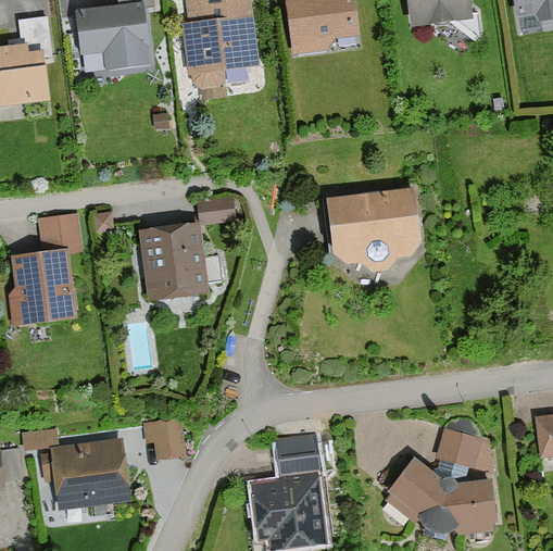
[(113,0),(114,4),(75,10),(82,55),(103,52),(105,70),(149,64),(141,11),(151,10),(149,0),(113,0)]
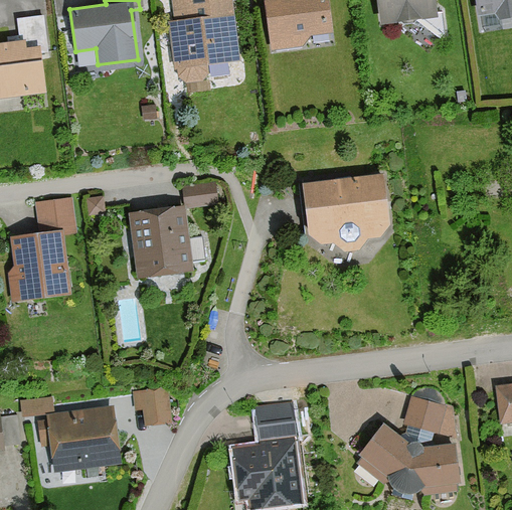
[(169,0),(171,20),(165,21),(171,69),(176,69),(178,91),(239,85),(230,0),(169,0)]
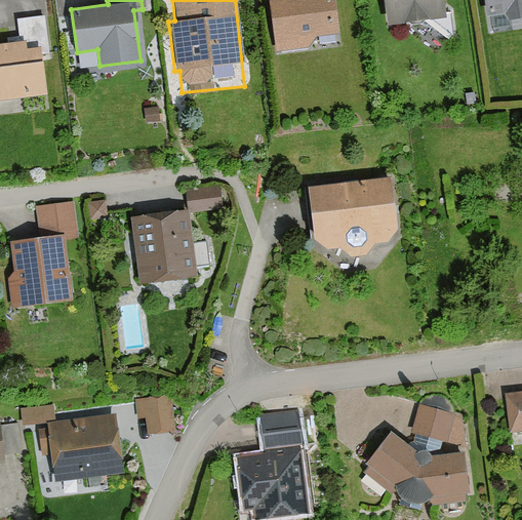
[(266,0),(272,50),(307,46),(315,35),(336,32),(332,0),(266,0)]
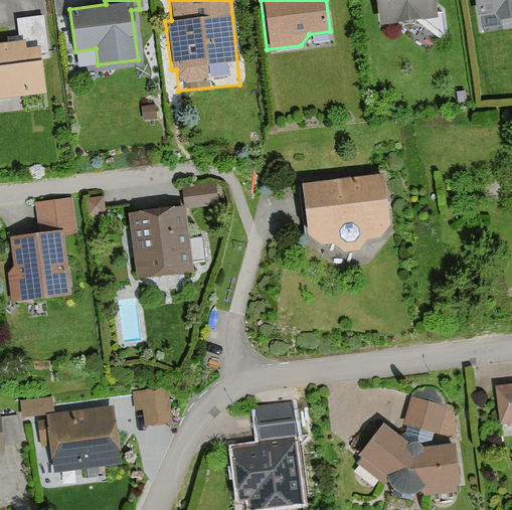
[(437,17),(435,0),(377,0),(379,23),(437,17)]
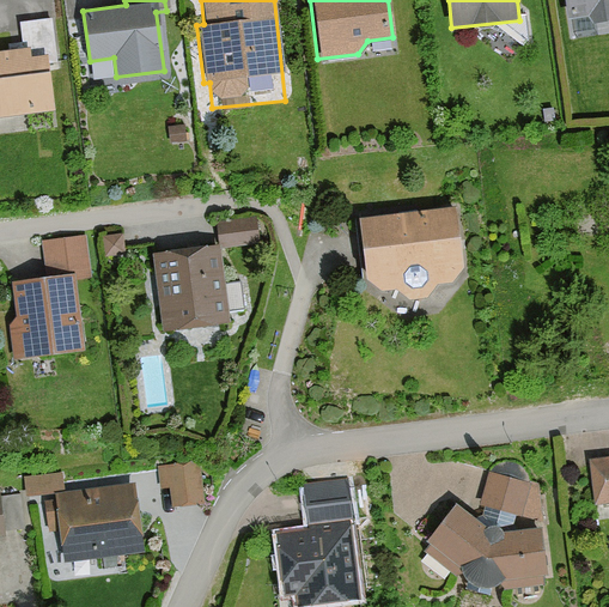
[(565,0),(567,16),(592,12),(592,20),(608,18),(608,0),(565,0)]
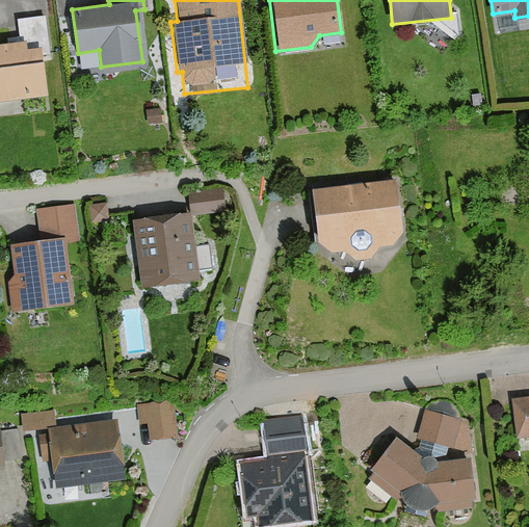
[(48,55),(43,15),(15,18),(18,42),(0,44),(0,101),(48,96),(43,55),(48,55)]
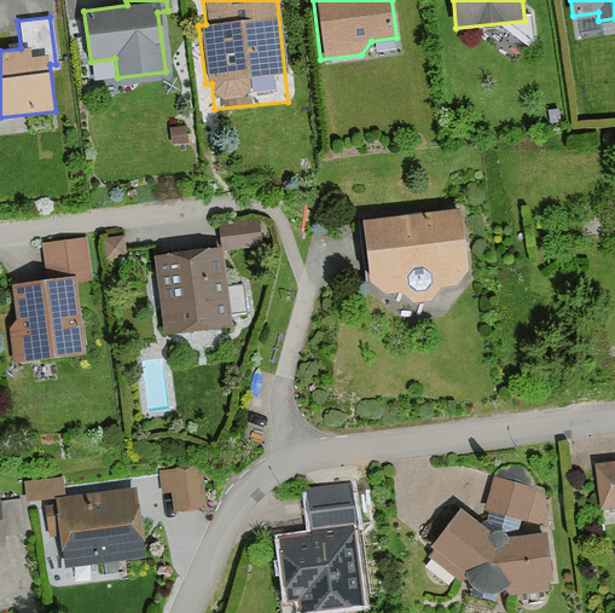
[(189,142),(189,128),(169,129),(169,142),(189,142)]
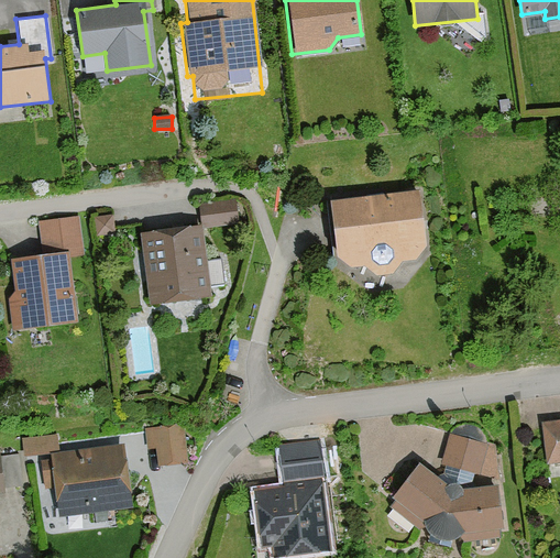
[(393,273),(402,261),(418,259),(427,247),(421,189),(331,198),(337,256),(351,267),(365,265),(377,274),(393,273)]
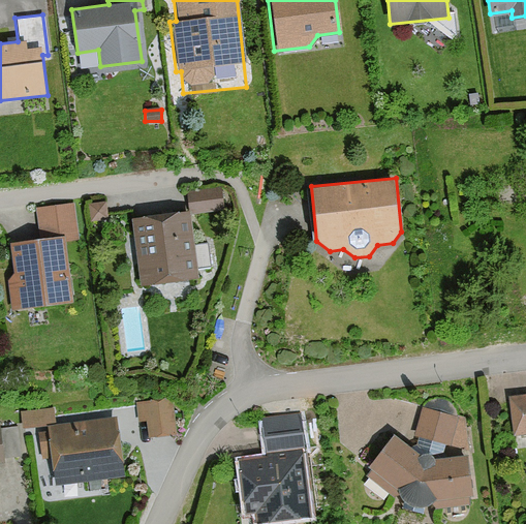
[(220,189),(189,191),(191,213),(222,211),(220,189)]
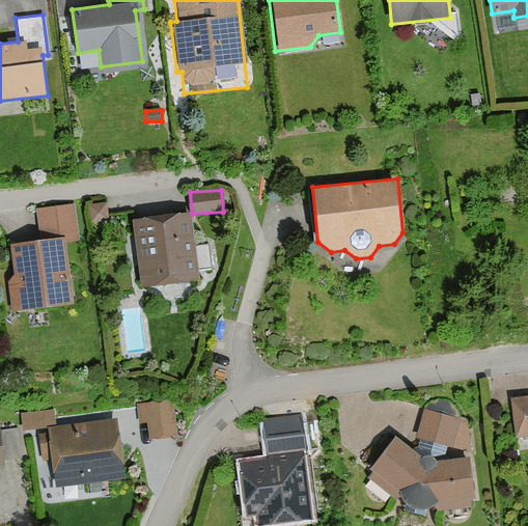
[(37,241),(65,242),(77,241),(73,203),(33,209),(37,241)]
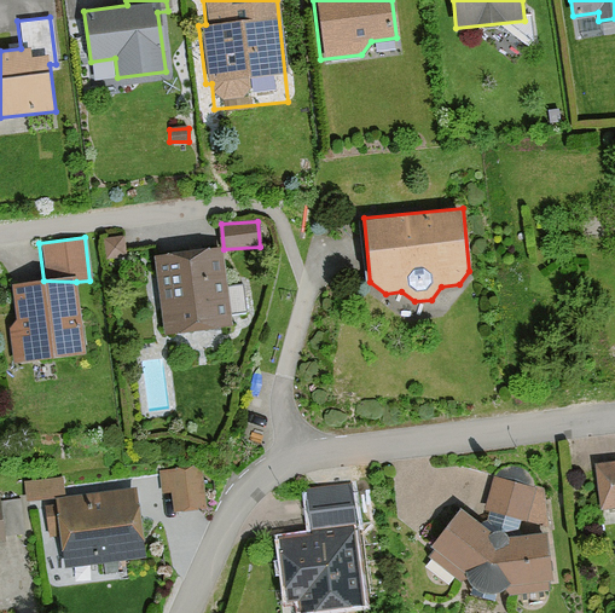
[(122,256),(121,237),(104,238),(105,258),(122,256)]
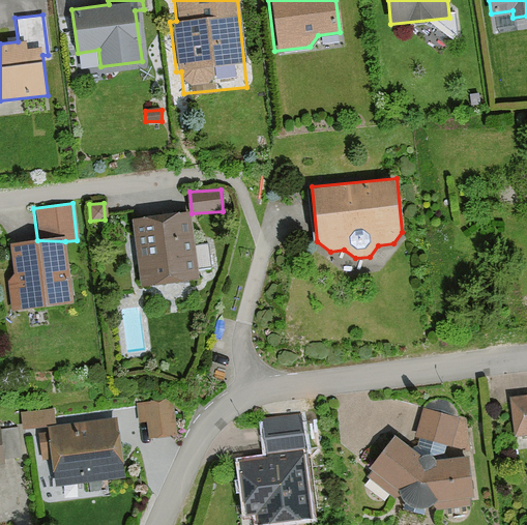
[(188,211),(132,219),(140,284),(197,278),(188,211)]
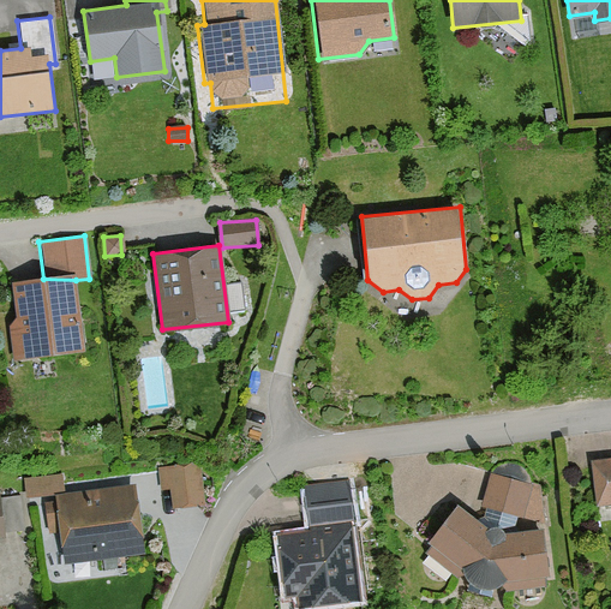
[(76,280),(43,279),(11,282),(15,318),(7,326),(12,360),(85,351),(76,280)]
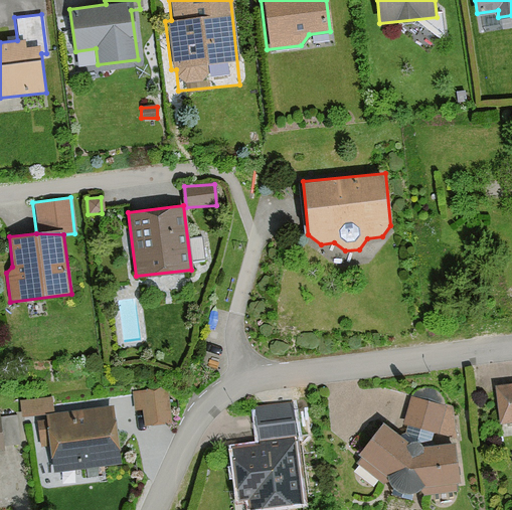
[(511,381),(496,382),(500,426),(511,423),(511,381)]
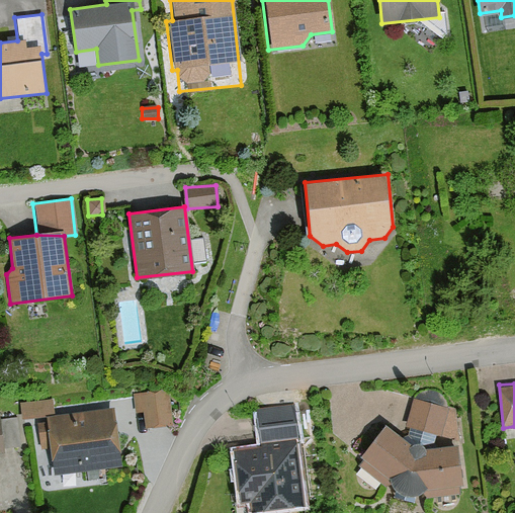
[(167,423),(163,388),(130,392),(132,411),(141,410),(143,425),(167,423)]
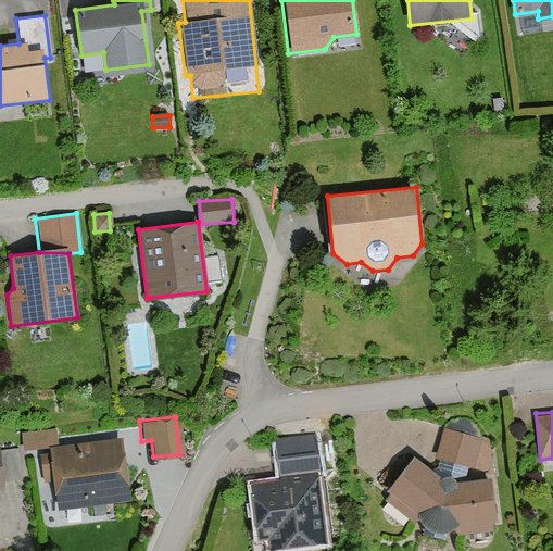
[(438,458),(435,470),(415,455),(385,497),(435,534),(498,526),(492,477),(462,480),(466,466),(472,467),(480,437),(441,426),(432,456),(438,458)]
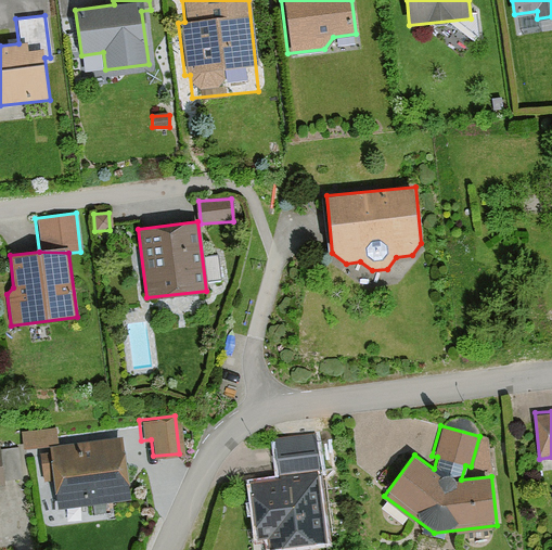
[(53,444),(51,427),(18,431),(21,447),(53,444)]
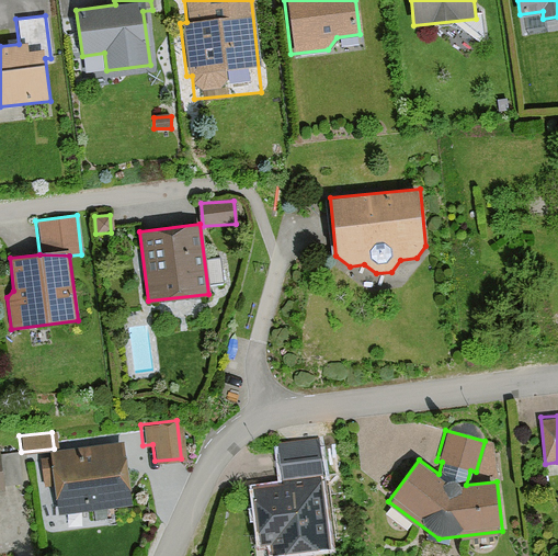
[(315,437),(276,440),(280,473),(318,469),(315,437)]
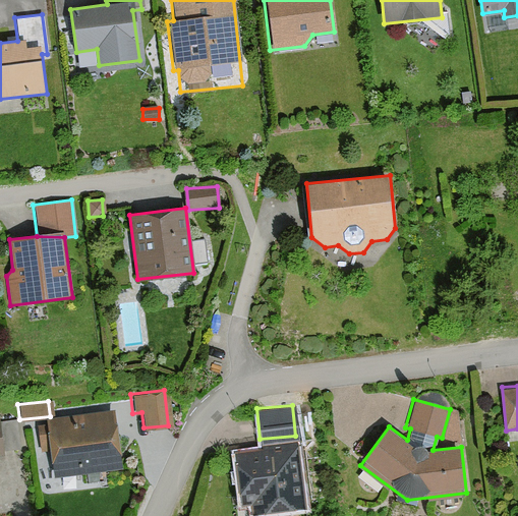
[(120,467),(111,409),(46,419),(55,477),(120,467)]
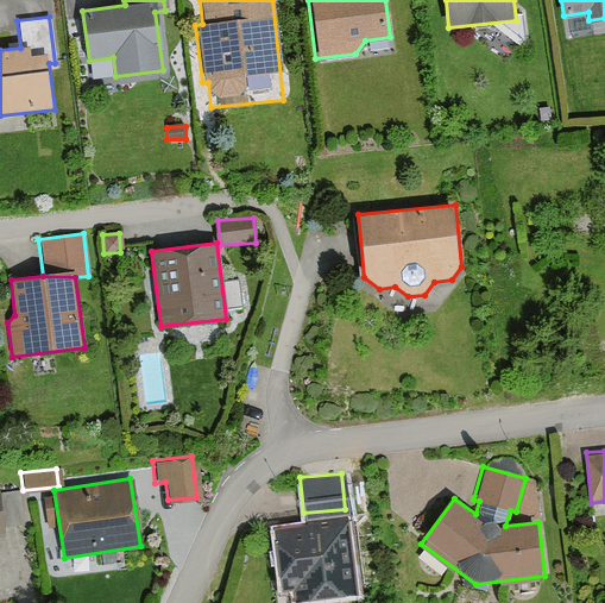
[(0,533),(4,533),(2,527),(20,525),(16,491),(0,494),(0,533)]
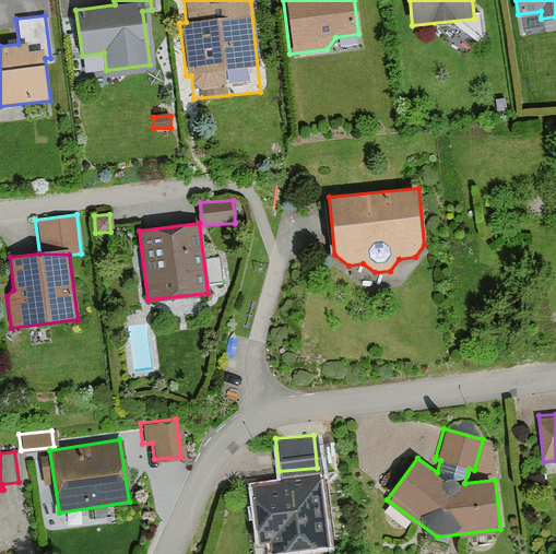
[(326,546),(320,475),(252,481),(257,542),(273,541),(273,550),(326,546)]
